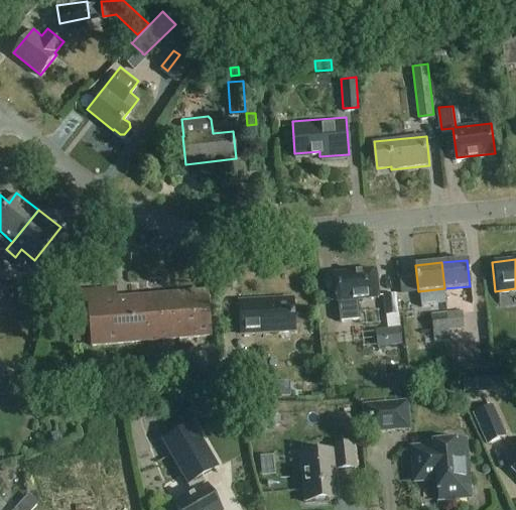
[(47,265),(29,289),(43,298),(61,277),(47,265)]
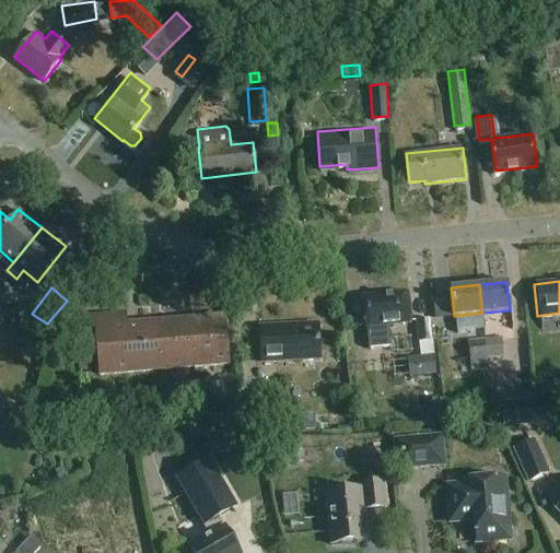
[(391,343),(388,322),(410,320),(408,292),(363,296),(366,325),(369,345),(391,343)]
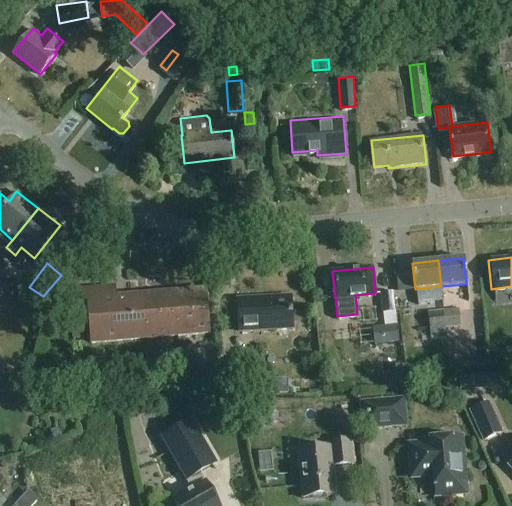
[(91,341),(147,336),(143,294),(114,297),(113,285),(65,289),(67,314),(89,312),(91,341)]
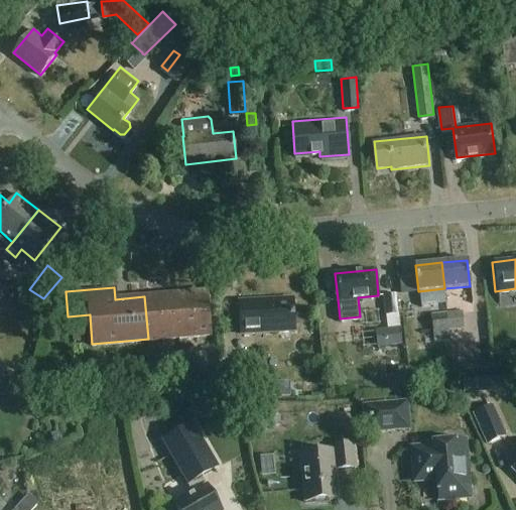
[(395,289),(383,291),(385,311),(398,309),(395,289)]
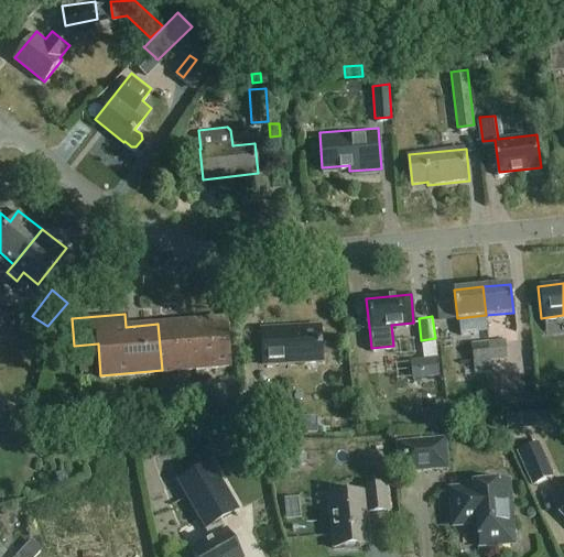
[(158,324),(162,370),(229,364),(226,318),(158,324)]
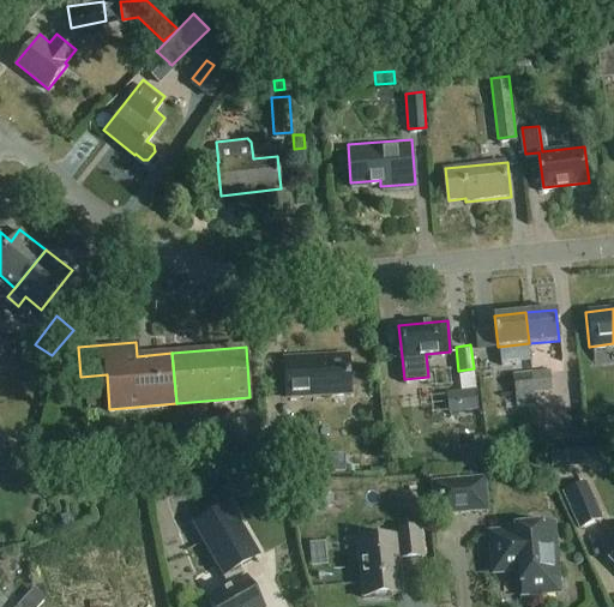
[(287,396),(350,392),(349,355),(286,358),(287,396)]
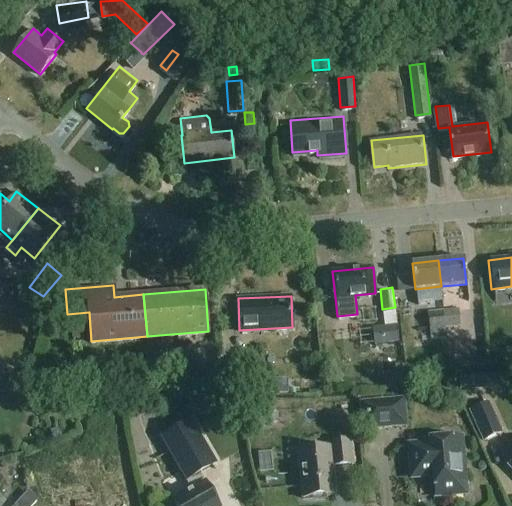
[(459,305),(443,307),(444,323),(460,321),(459,305)]
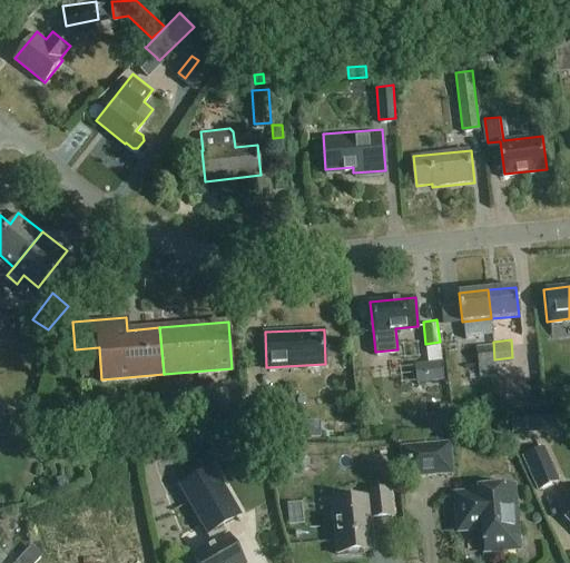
[(478,343),(479,362),(494,359),(493,342),(478,343)]
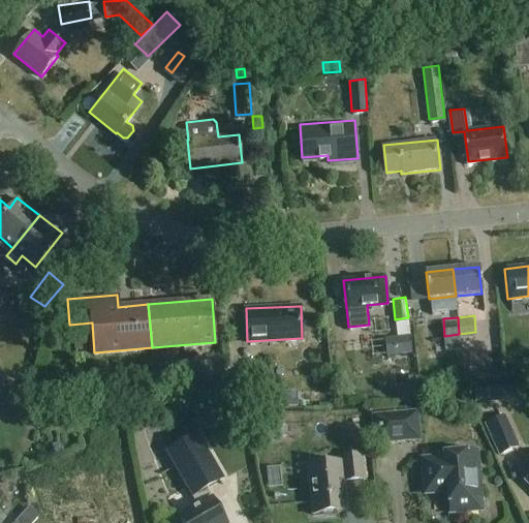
[(396,333),(383,335),(386,352),(411,349),(409,332),(396,333)]
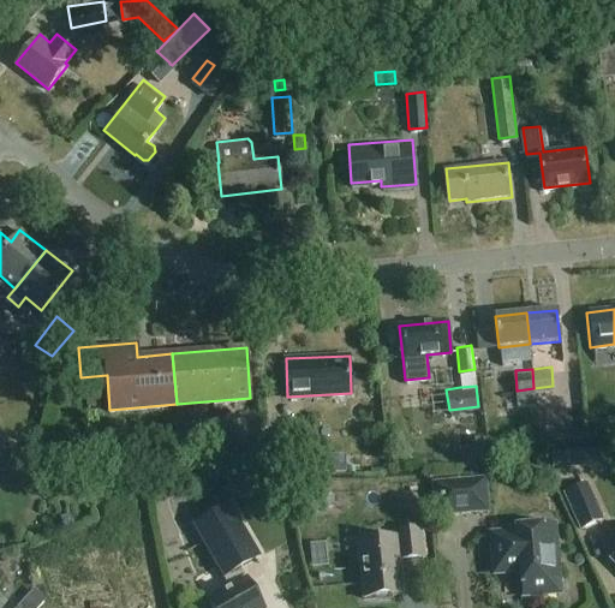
[(533,388),(517,391),(519,404),(529,403),(535,401),(533,388)]
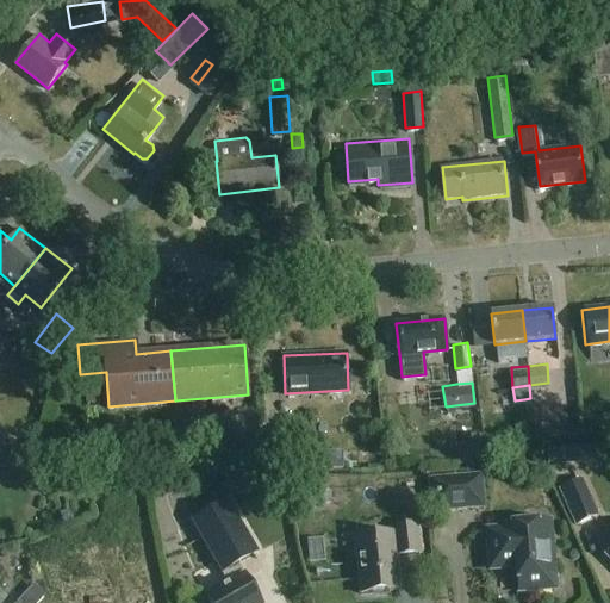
[(266,426),(266,458),(303,455),(302,424),(266,426)]
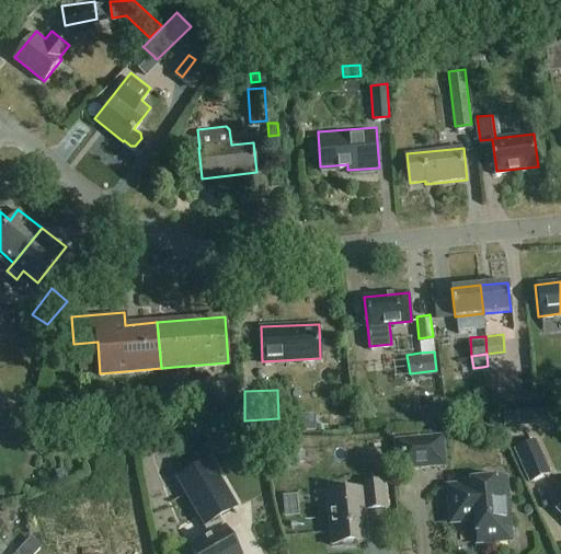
[(503,406),(504,422),(549,419),(548,404),(503,406)]
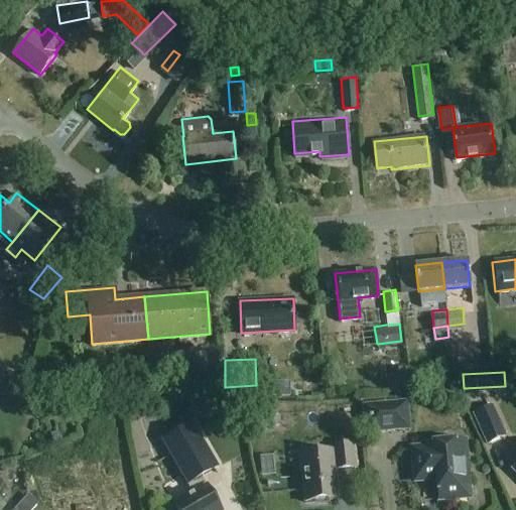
[(264,378),(264,393),(277,393),(277,378),(264,378)]
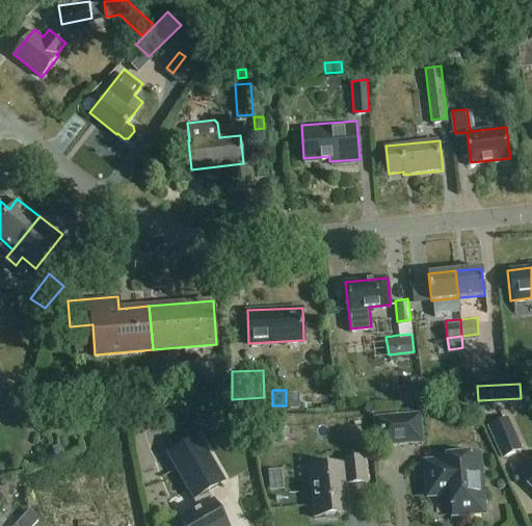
[(419,394),(400,395),(400,402),(420,402),(419,394)]
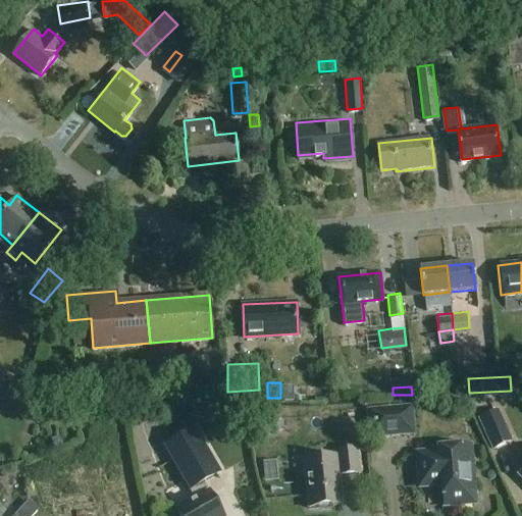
[(407,432),(405,405),(374,408),(377,435),(407,432)]
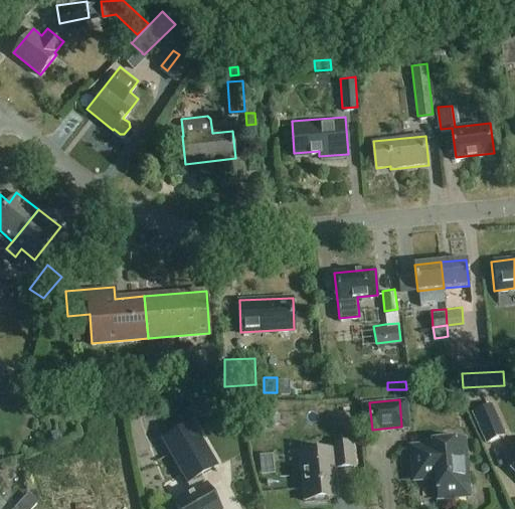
[(488,441),(504,433),(491,403),(474,410),(488,441)]
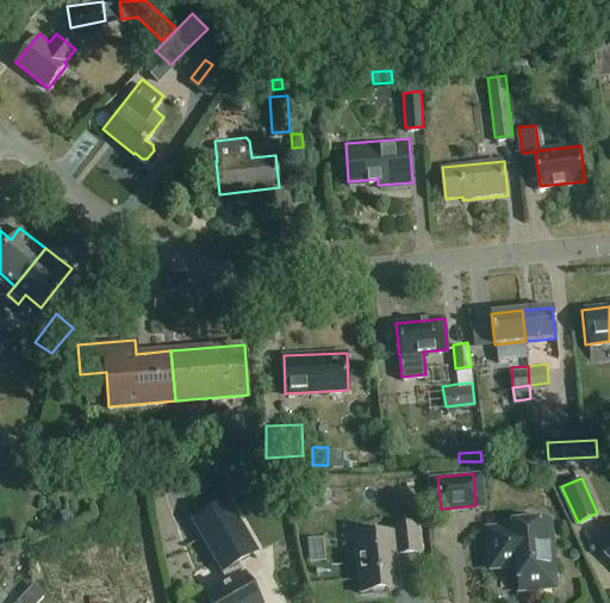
[(256,552),(225,501),(191,521),(228,584),(205,597),(209,602),(260,602),(237,563),(256,552)]
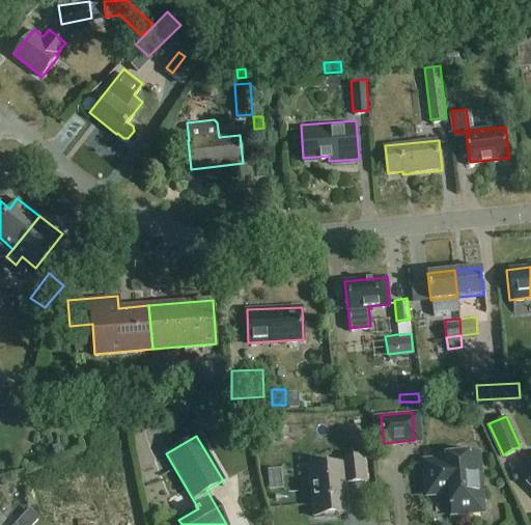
[(61,441),(52,444),(55,453),(64,450),(61,441)]
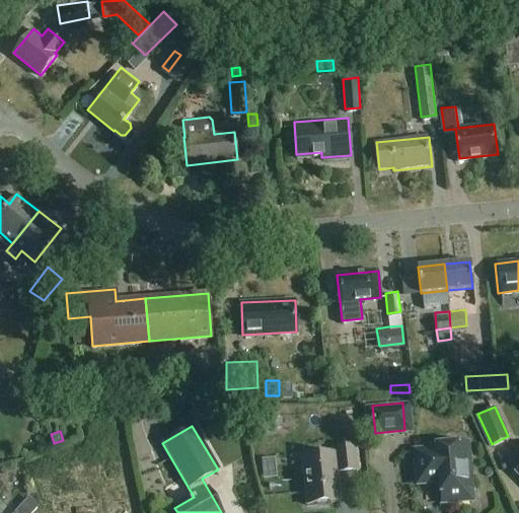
[(426,447),(421,448),(422,457),(420,457),(415,463),(416,478),(423,483),(440,482),(442,502),(469,500),(468,487),(472,486),(468,441),(426,445),(426,447)]
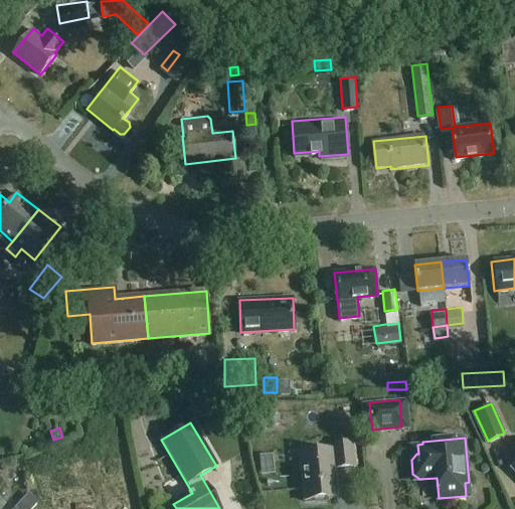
[(354,465),(351,440),(331,442),(332,449),(299,452),(304,499),(336,496),(333,467),(354,465)]
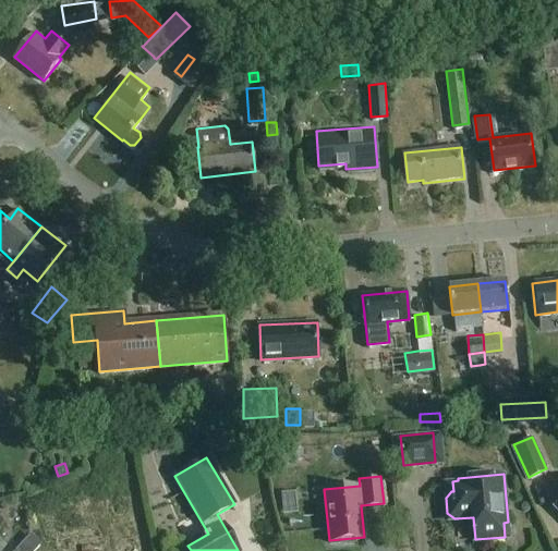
[(31,530),(22,539),(31,549),(32,550),(41,540),(38,538),(31,530)]
